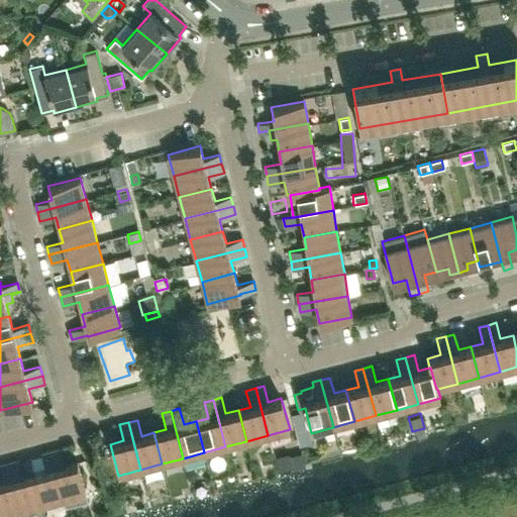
[(86,493),(77,461),(64,466),(60,449),(52,451),(64,499),(86,493)]
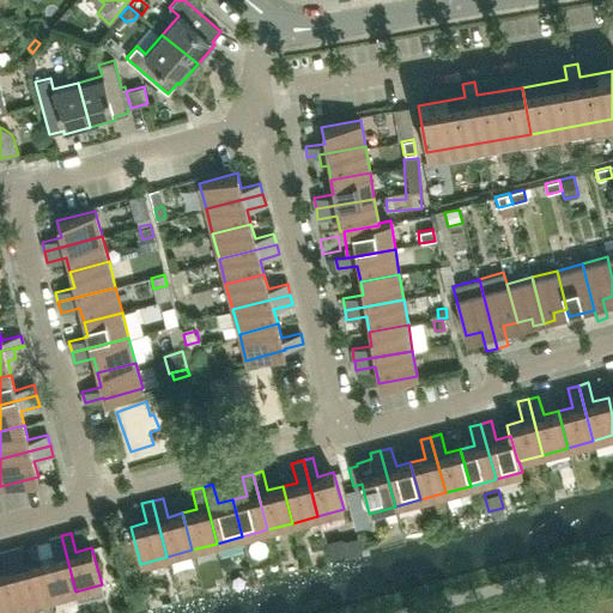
[(76,592),(61,535),(49,539),(55,557),(41,562),(50,599),(76,592)]
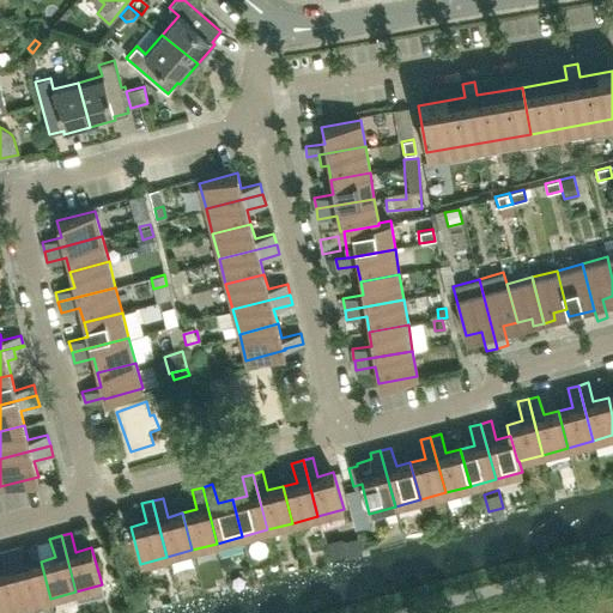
[(50,599),(41,562),(25,565),(20,546),(10,550),(25,605),(50,599)]
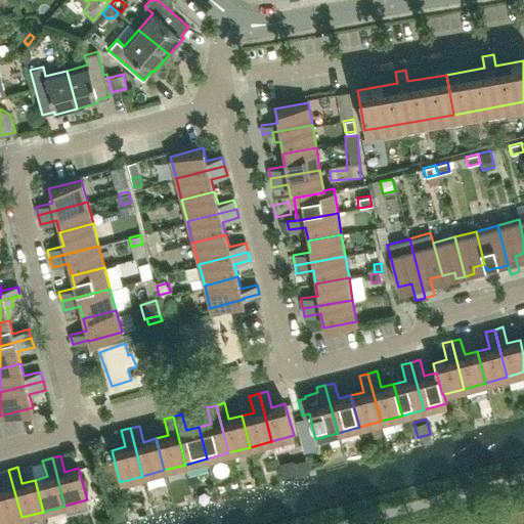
[(0,522),(22,517),(8,470),(0,471),(0,472),(4,488),(0,488),(0,522)]
